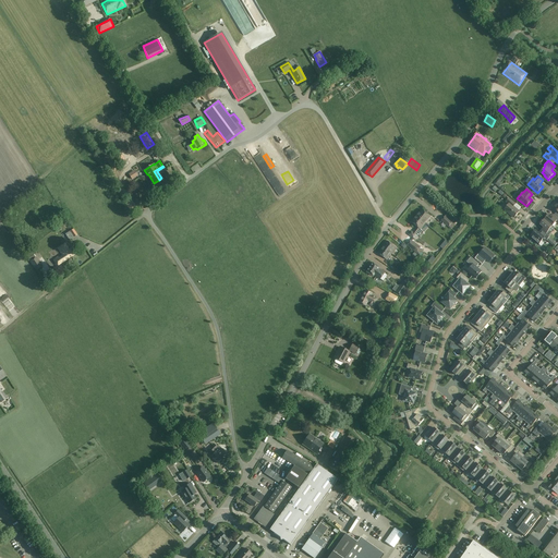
[(505,209),(514,218),(520,211),(513,206),(516,204),(509,198),(506,202),(509,204),(505,209)]
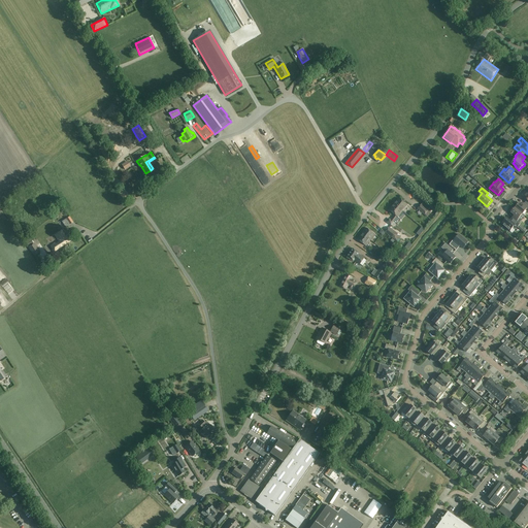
[(400,219),(398,217),(407,206),(400,199),(398,201),(397,201),(392,207),(392,208),(390,210),(392,212),(392,213),(395,216),(391,220),(389,219),(386,222),(391,226),(391,225),(393,227),(400,219)]
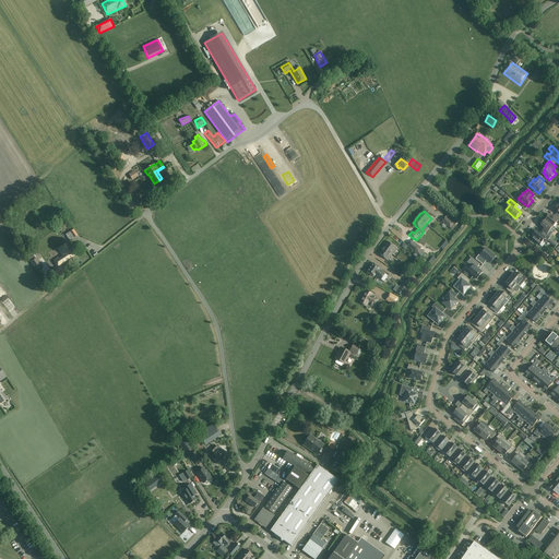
[(550,215),(546,219),(554,226),(558,222),(558,217),(557,216),(555,218),(550,215)]
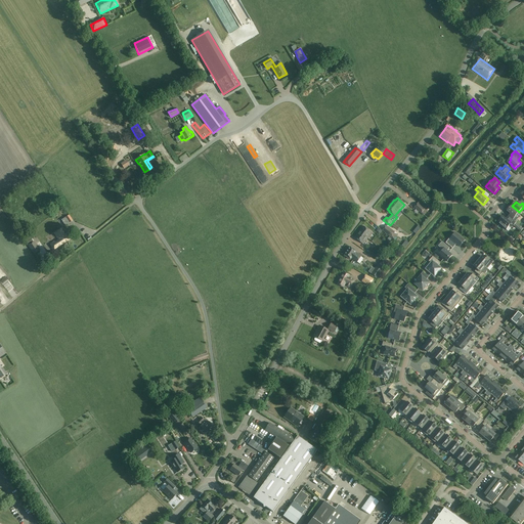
[(422,213),(425,209),(418,204),(415,207),(422,213)]
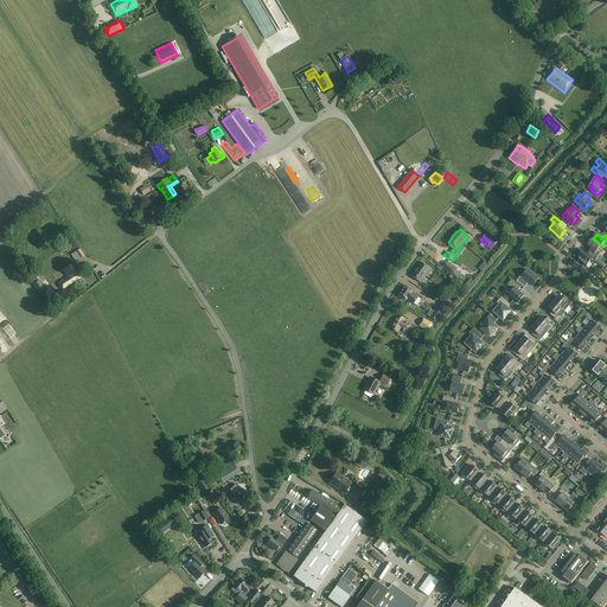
[(601,246),(593,238),(588,244),(593,249),(590,251),(596,256),(599,254),(596,251),(601,246)]
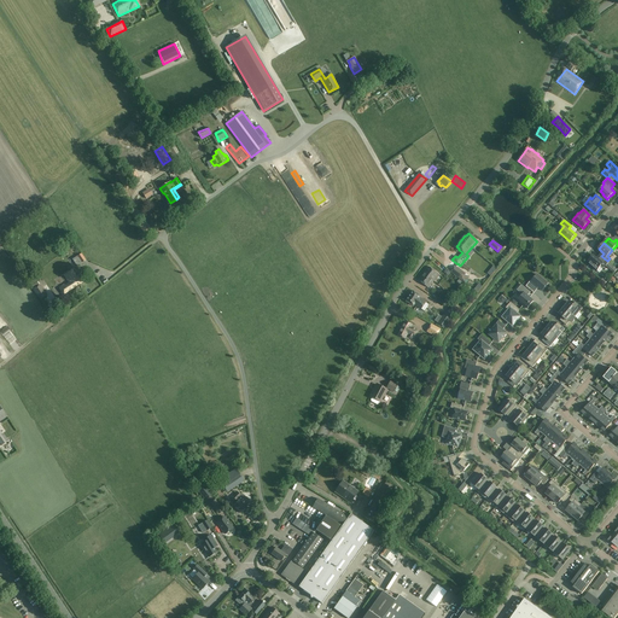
[(607,262),(601,257),(599,260),(593,255),(587,263),(596,270),(601,264),(604,267),(607,262)]
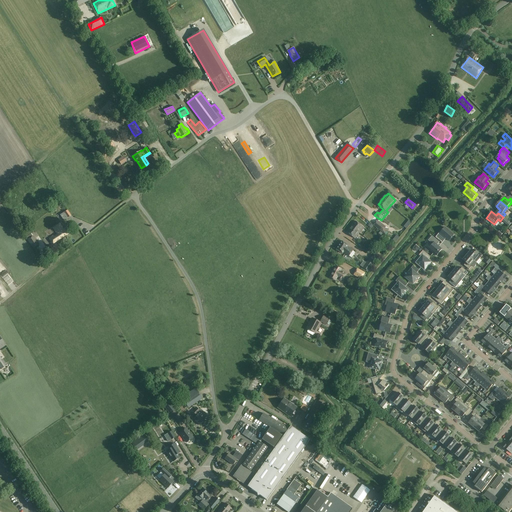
[(363,227),(355,221),(347,232),(355,238),(363,227)]
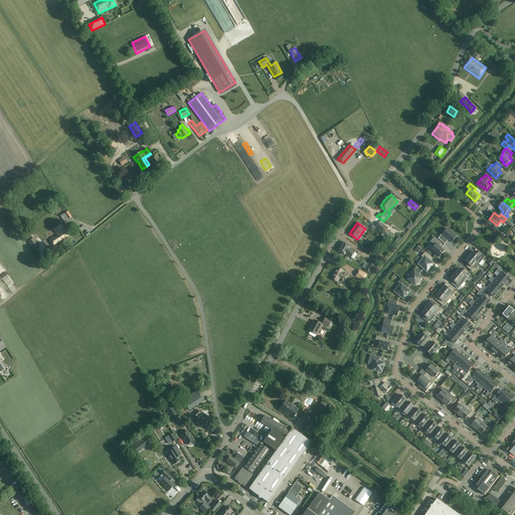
[(376,227),(385,233),(387,235),(391,230),(390,230),(389,230),(388,229),(380,222),(376,227)]
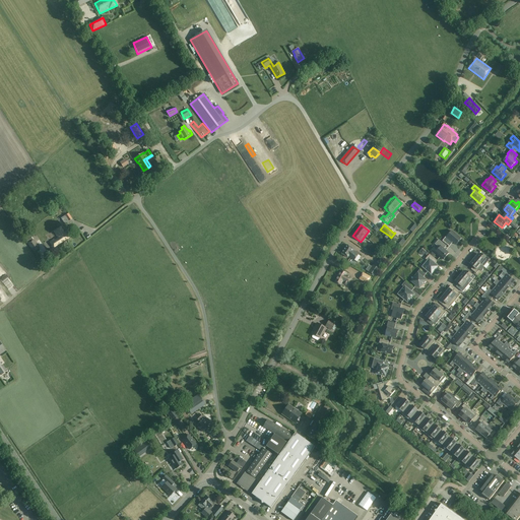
[(54,240),(50,243),(54,248),(70,237),(67,232),(64,234),(63,231),(61,228),(54,232),(58,238),(54,240)]
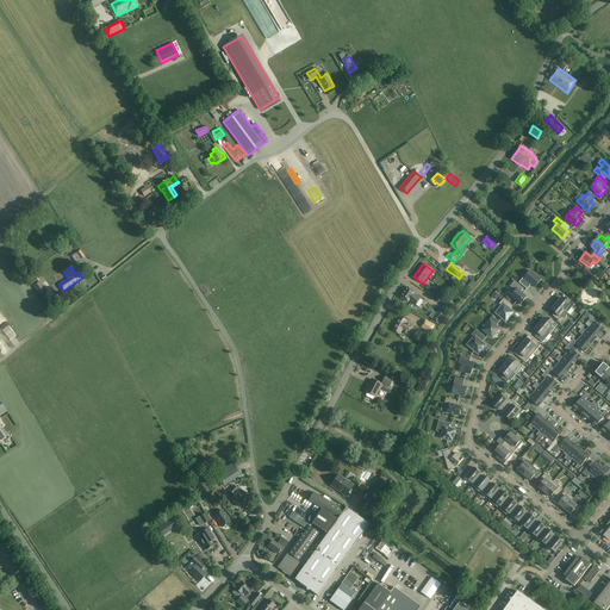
[(27,277),(41,296),(50,290),(37,269),(27,277)]
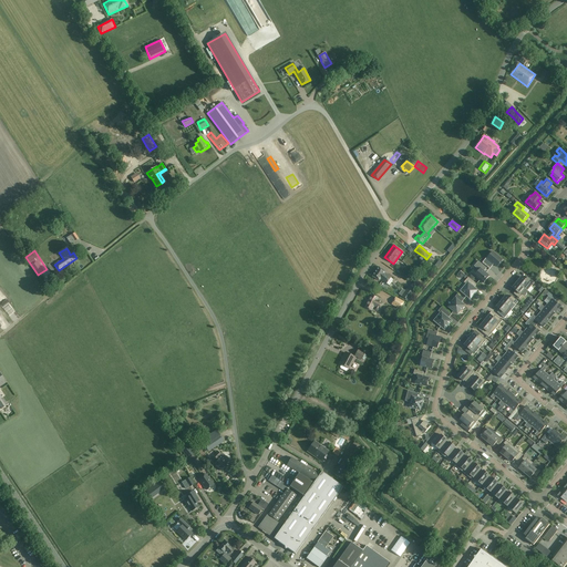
[(497,267),(503,260),(493,251),(488,257),(488,256),(482,263),(490,269),(494,264),(497,267)]
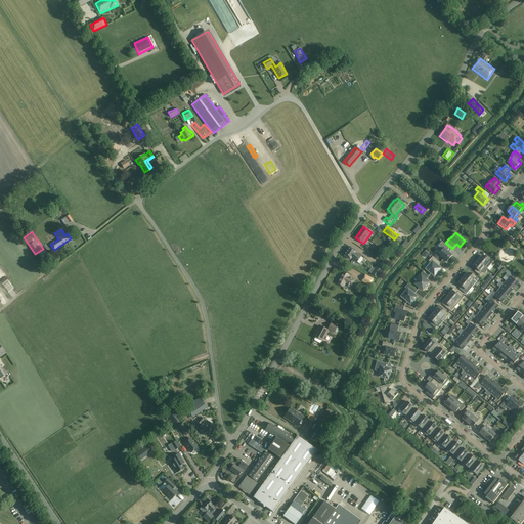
[(443,258),(442,259),(446,262),(446,261),(447,262),(452,255),(447,251),(449,248),(442,242),(438,246),(441,249),(439,250),(441,252),(439,255),(443,258)]
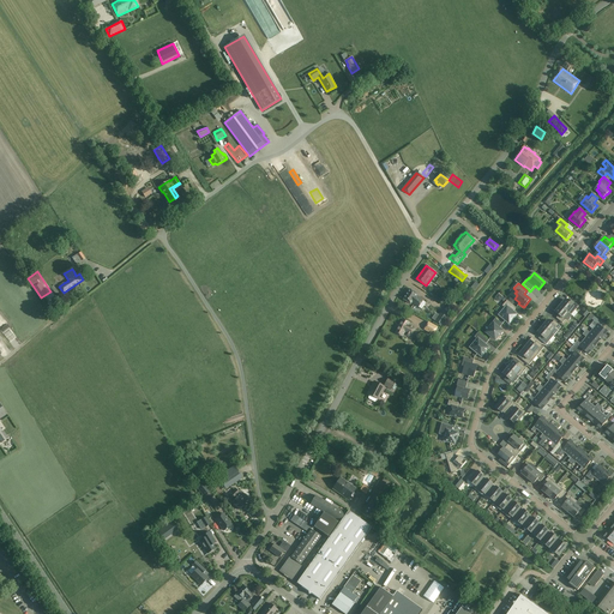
[(407,295),(404,300),(411,305),(411,304),(419,308),(419,307),(421,309),(426,302),(423,301),(417,296),(417,295),(411,289),(408,294),(409,294),(408,295),(407,295)]
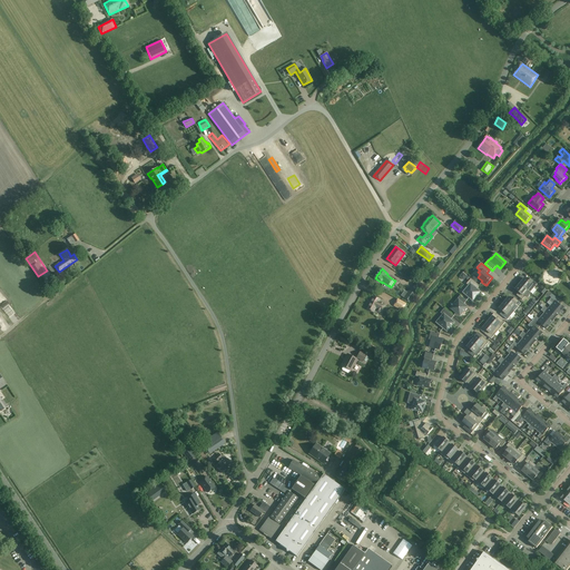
[(477,290),(480,286),(471,278),(467,284),(469,286),(463,293),(469,297),(469,298),(472,301),(473,301),(480,292),(477,290)]
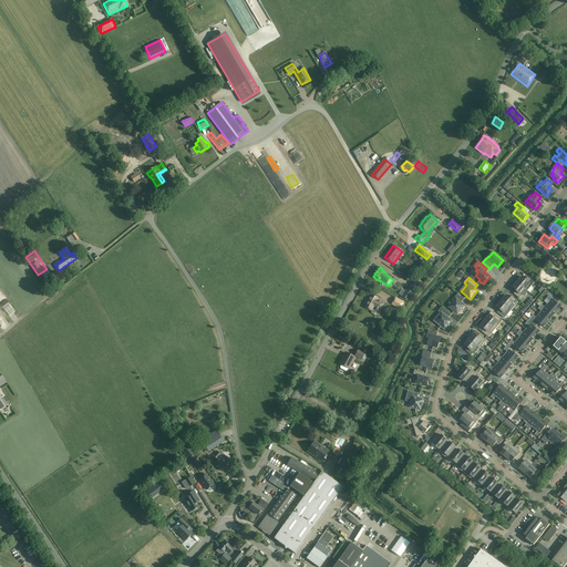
[(518,280),(517,282),(527,291),(535,282),(527,277),(525,280),(522,277),(518,280)]
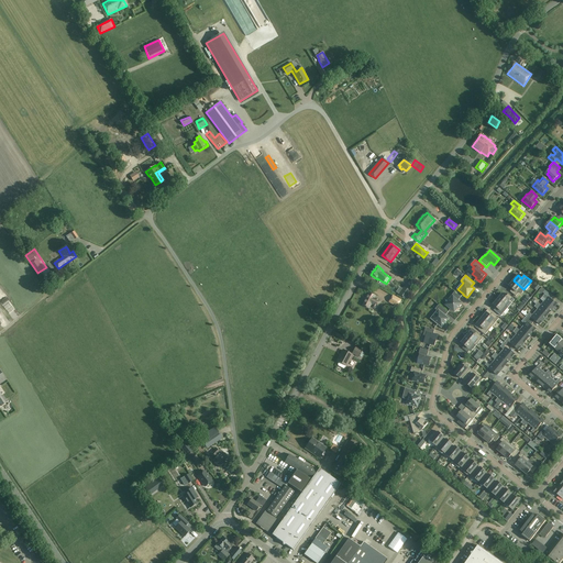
[(523,289),(514,280),(512,282),(512,283),(509,286),(512,289),(510,291),(516,296),(518,294),(521,294),(523,289)]
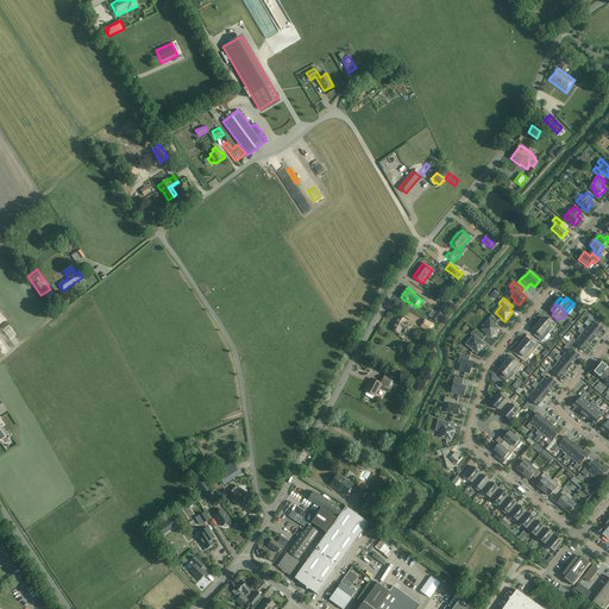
[(439,322),(446,312),(440,308),(433,319),(439,322)]
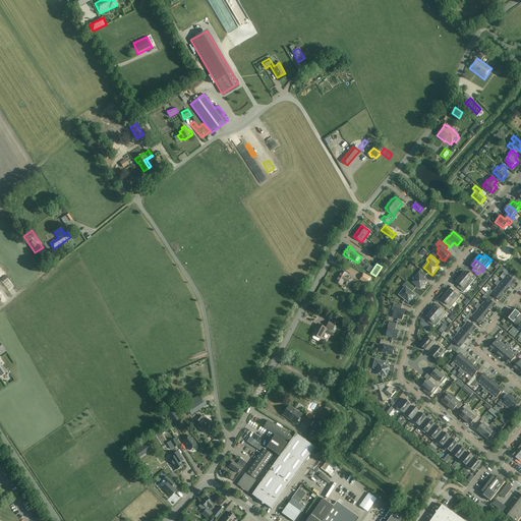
[(11,283),(0,268),(0,278),(6,287),(11,283)]
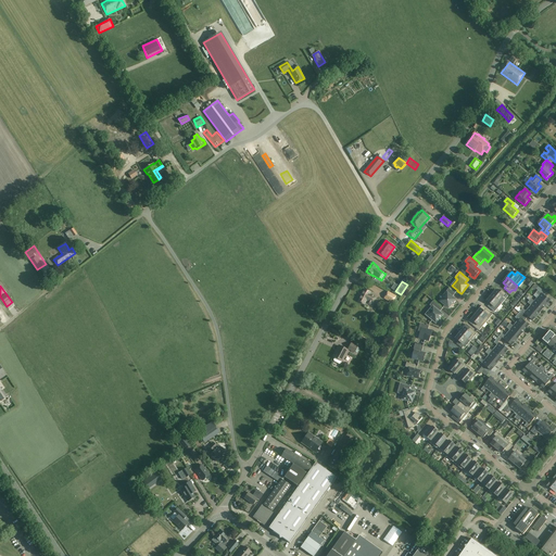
[(376,298),(370,294),(371,292),(365,289),(358,301),(365,304),(367,301),(368,302),(368,303),(370,304),(371,304),(371,303),(373,304),(376,298)]
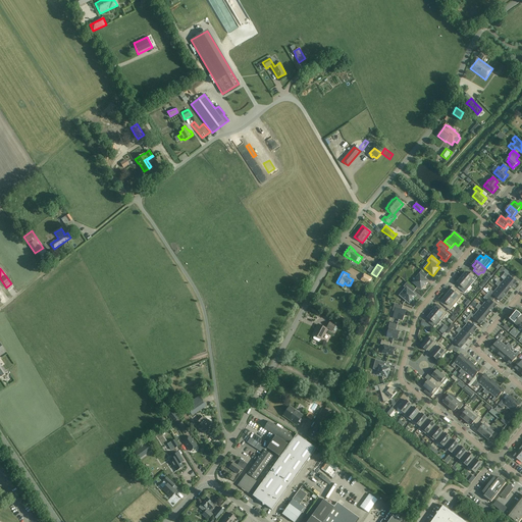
[(421,271),(416,277),(417,278),(413,282),(421,290),(421,289),(422,290),(424,286),(423,286),(427,281),(424,279),(427,275),(421,271)]
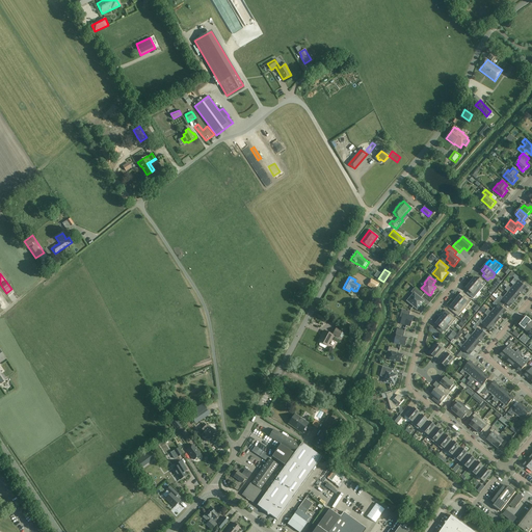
[(472,282),(470,283),(480,291),(486,283),(480,277),(478,281),(475,277),(472,282)]
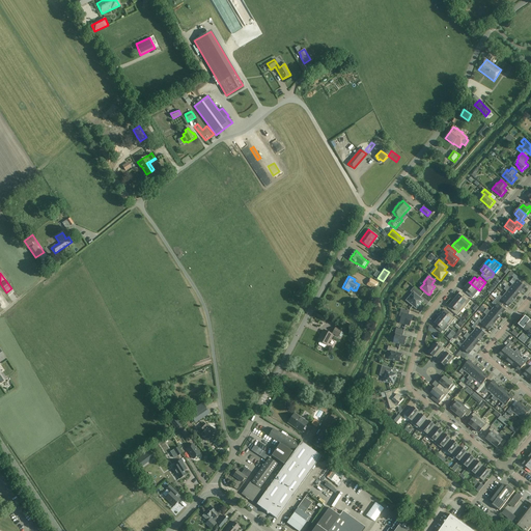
[(515,282),(512,285),(521,291),(525,287),(513,277),(512,280),(515,282)]
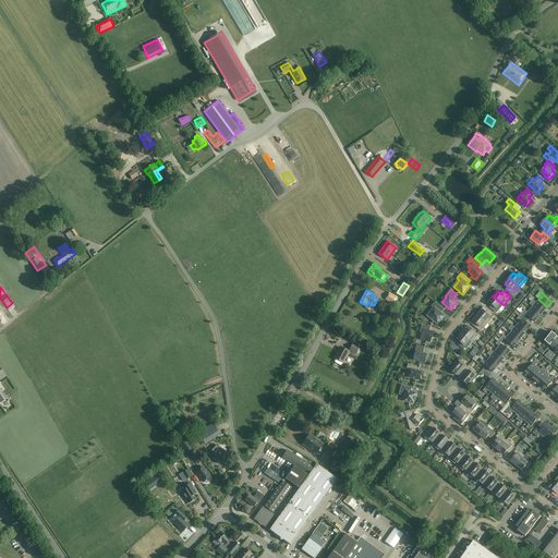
[(386,300),(393,304),(398,298),(390,293),(386,300)]
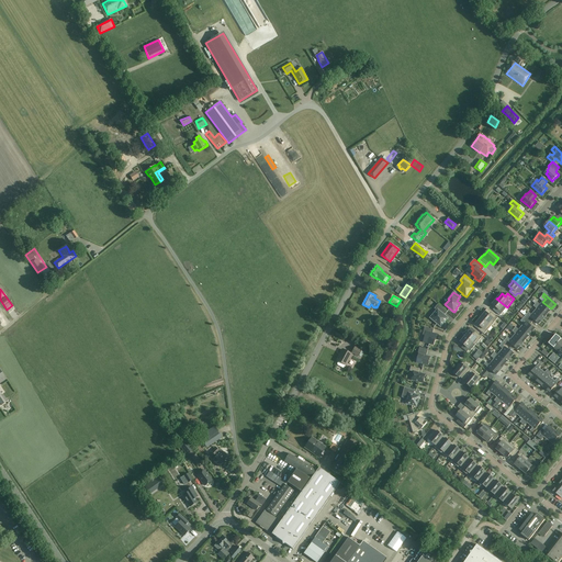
[(507,307),(496,299),(495,301),(492,304),(495,307),(493,310),(498,315),(502,312),(499,311),(504,305),(507,307)]
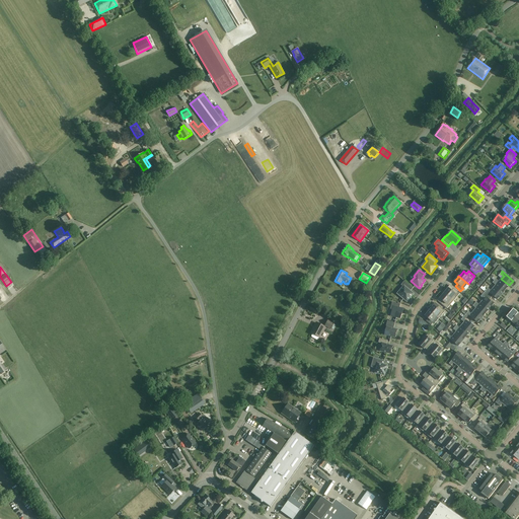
[(505,290),(509,285),(501,279),(499,281),(496,279),(494,281),(505,290)]
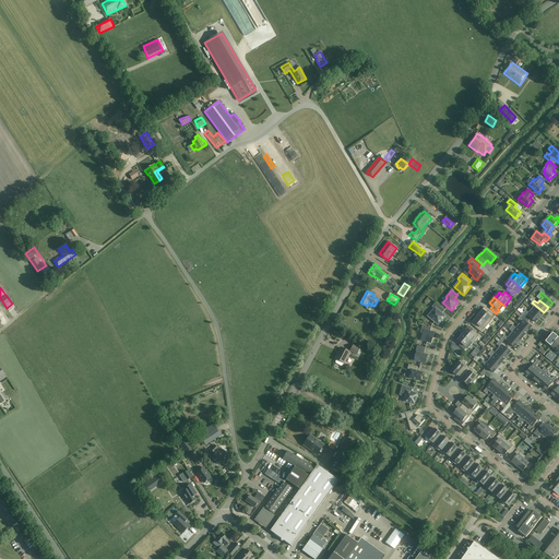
[(432,307),(435,309),(428,317),(438,325),(445,317),(442,313),(444,310),(436,302),(432,307)]
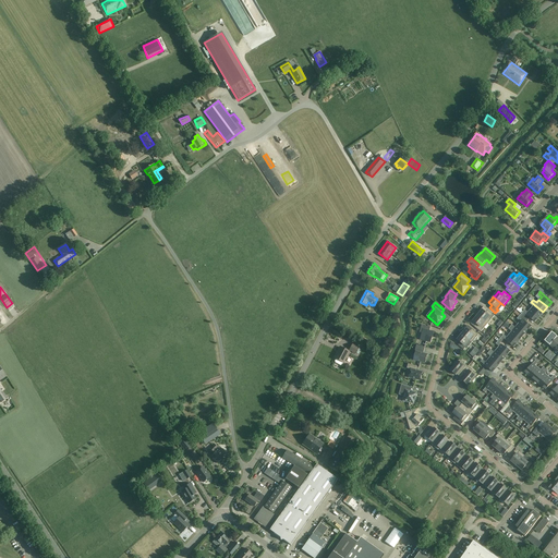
[(540,317),(543,312),(531,302),(530,304),(533,306),(531,310),(540,317)]
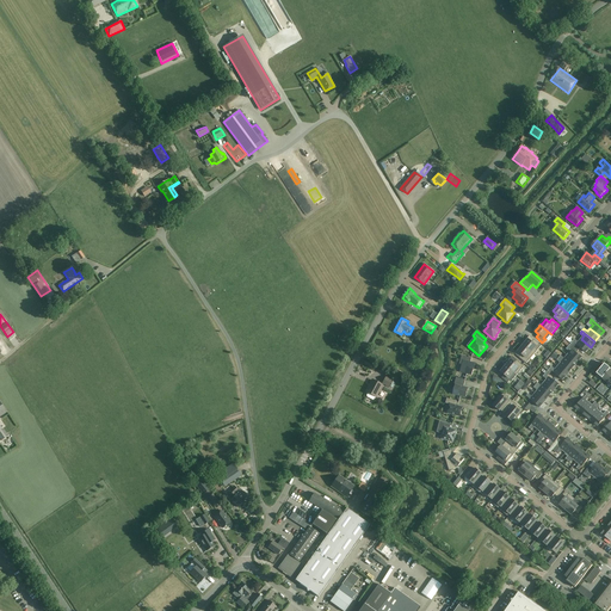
[(586,352),(591,347),(581,339),(579,343),(574,339),(573,340),(572,339),(573,339),(568,335),(566,339),(571,344),(573,346),(578,351),(580,349),(586,352)]
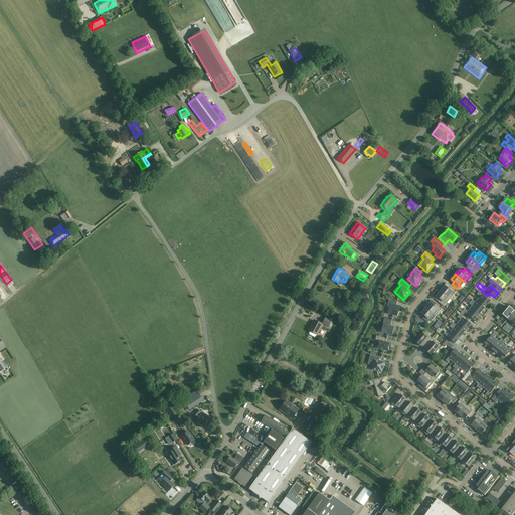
[(442,290),(441,291),(450,299),(457,292),(450,286),(448,289),(445,286),(442,290)]
